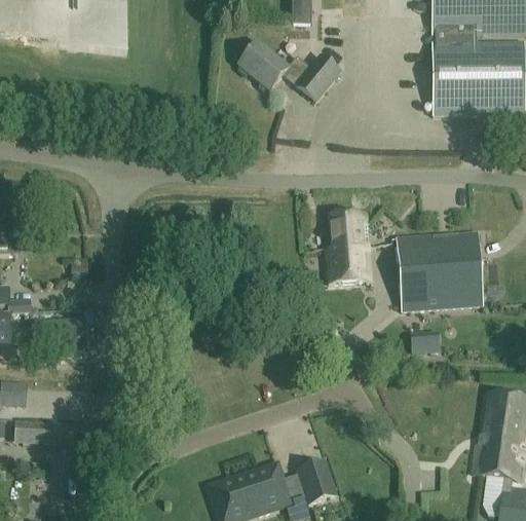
[(0,0),(0,37),(72,48),(79,0),(0,0)]
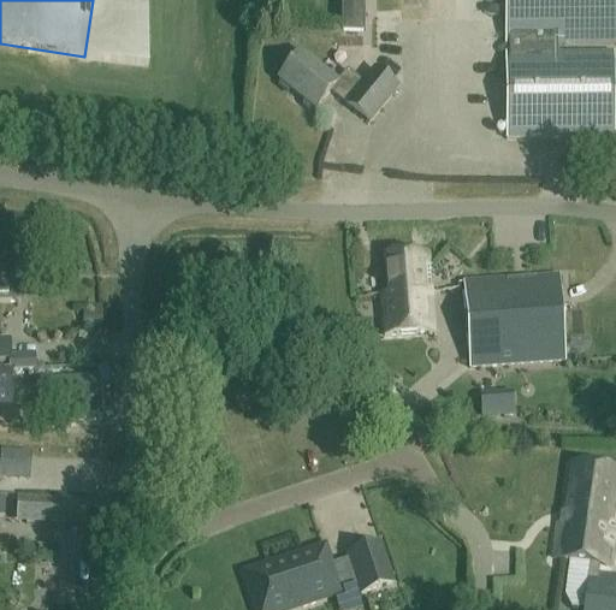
[(503,0),(504,40),(510,40),(510,49),(505,49),(505,134),(614,132),(614,116),(615,116),(615,69),(614,70),(614,48),(557,49),(557,39),(615,37),(615,0),(503,0)]
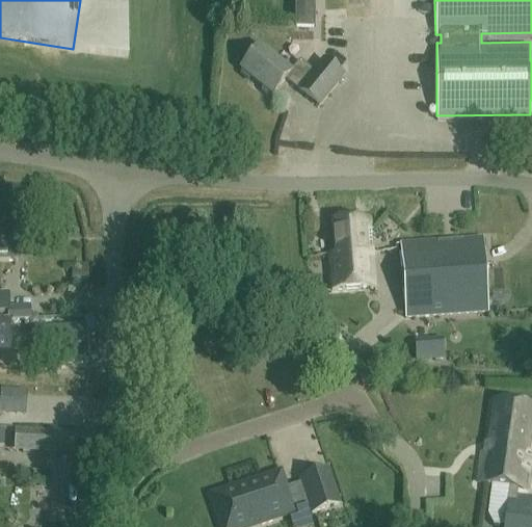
[(290,68),(259,42),(239,64),(272,91),(285,75),(318,102),(343,72),(322,55),(313,68),(299,56),(290,68)]
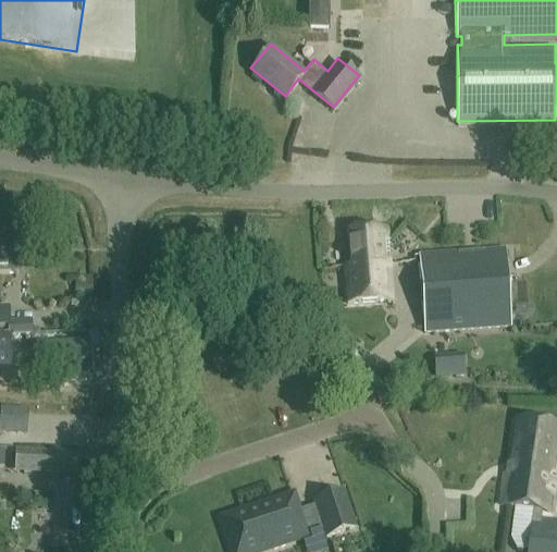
[(347,227),(350,262),(388,259),(386,223),(347,227)]
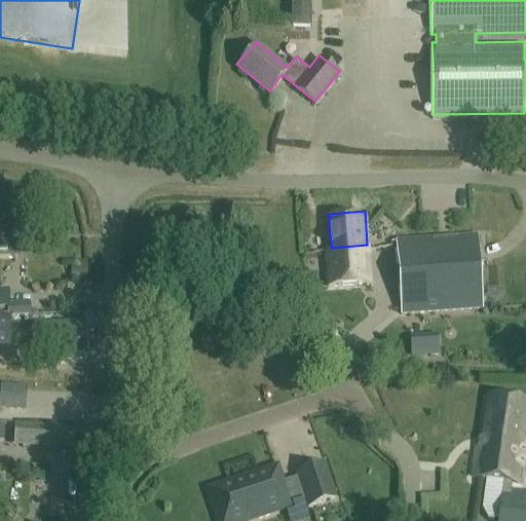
[(14,221),(0,221),(0,255),(15,255),(14,221)]
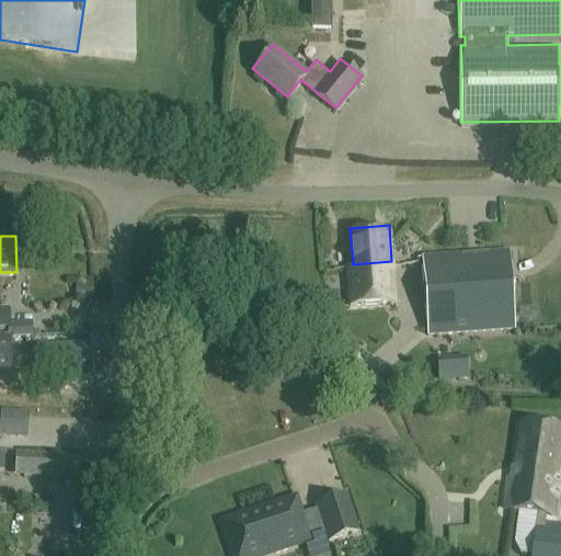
[(515,326),(511,247),(422,253),(426,331),(515,326)]
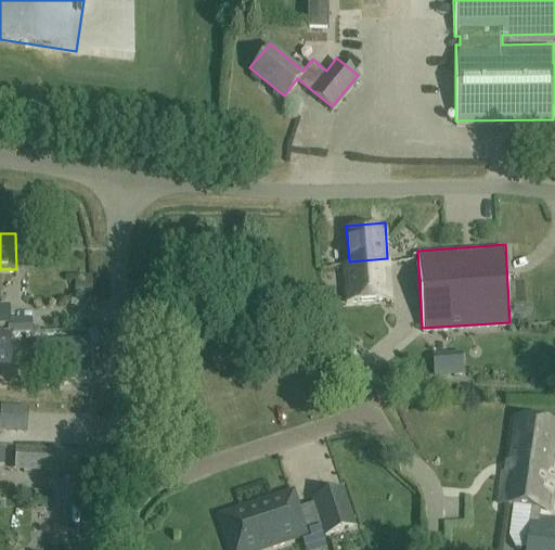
[(390,294),(387,258),(349,261),(341,263),(345,298),(390,294)]
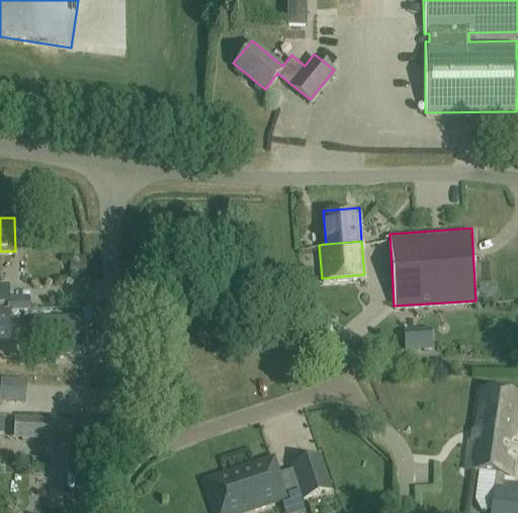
[(9,311),(0,311),(0,338),(10,338),(9,311)]
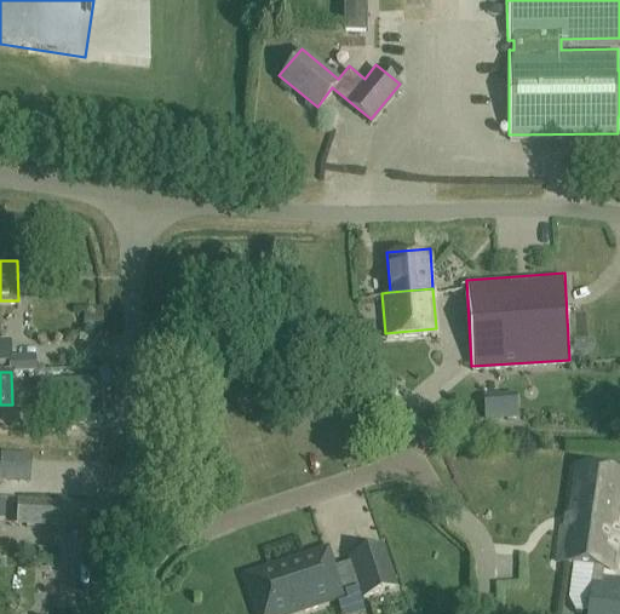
[(0,476),(32,476),(32,464),(0,463),(0,476)]
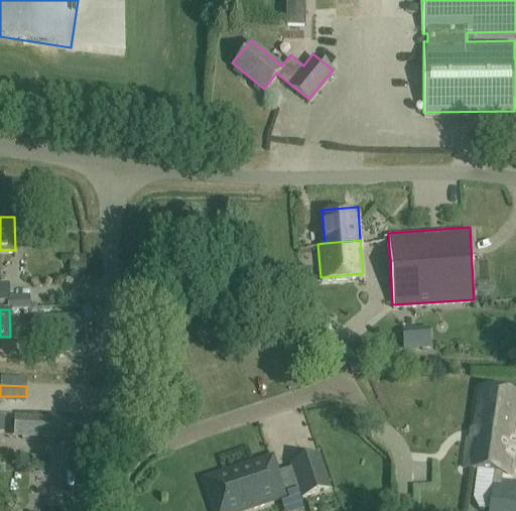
[(515,400),(515,391),(480,387),(473,437),(468,436),(464,466),(494,470),(488,510),(515,510),(515,480),(501,478),(502,470),(510,471),(514,435),(512,435),(515,400)]
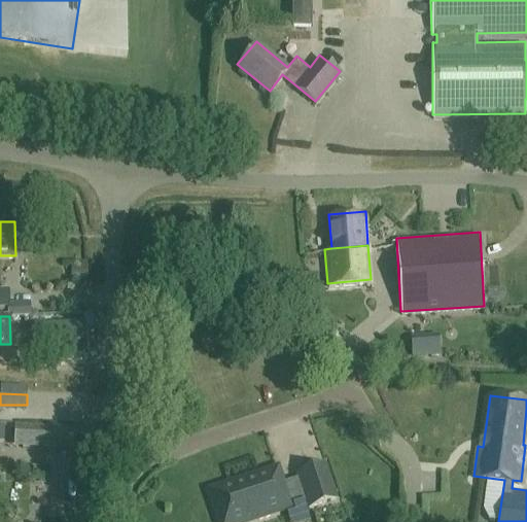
[(1,417),(28,417),(28,407),(1,406),(1,417)]
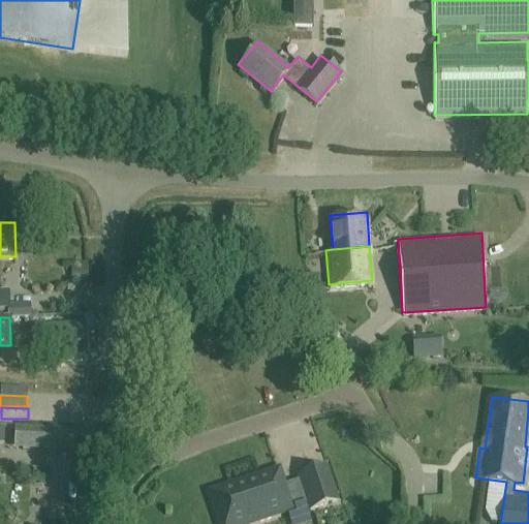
[(69,426),(12,424),(11,444),(68,448),(69,426)]
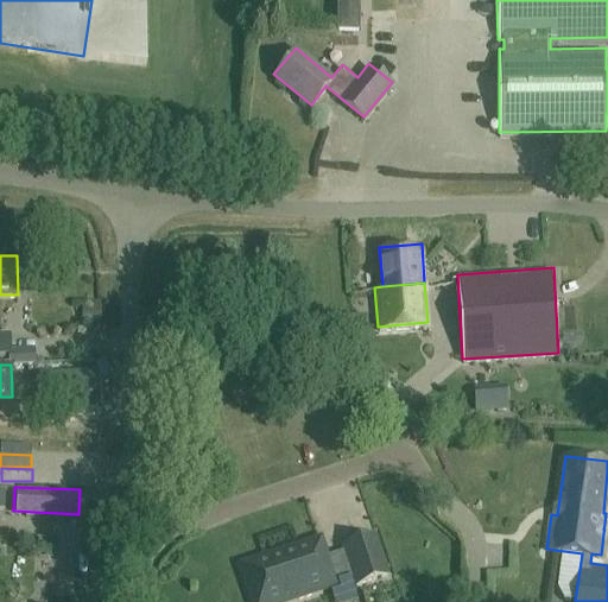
[(387,570),(374,534),(343,544),(343,547),(342,547),(327,552),(321,536),(293,544),(296,550),(268,559),(266,552),(240,562),(253,601),(274,601),(336,582),(334,577),(349,572),(352,571),(355,581),(387,570)]
